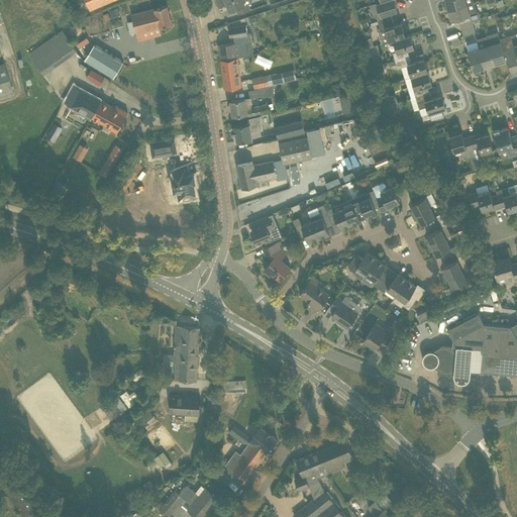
[(86,0),(91,9),(111,0),(86,0)]
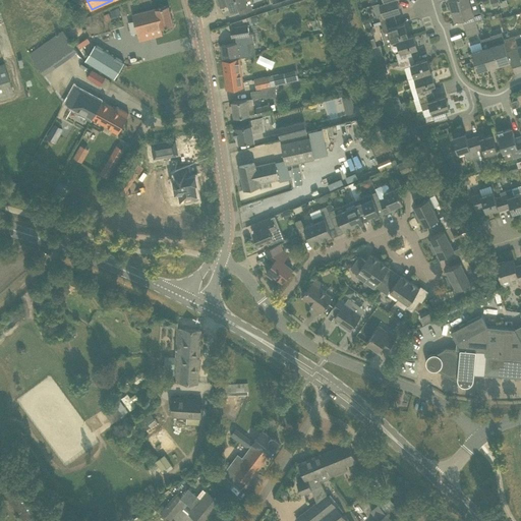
[(238,8),(240,13),(252,9),(250,4),(253,3),(252,0),(227,0),(231,10),(238,8)]
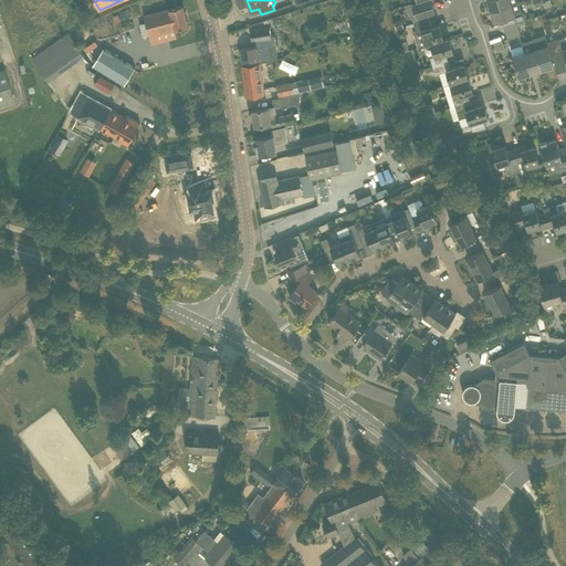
[(429,2),(428,0),(420,0),(418,1),(412,2),(407,4),(415,25),(429,21),(427,14),(435,11),(431,1),(429,2)]
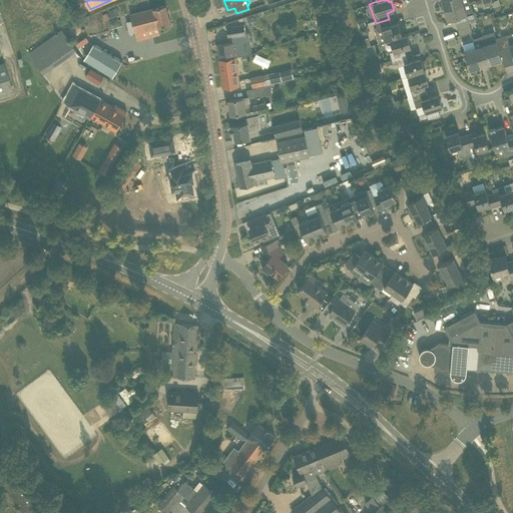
[(441,0),(445,10),(470,2),(469,0),(441,0)]
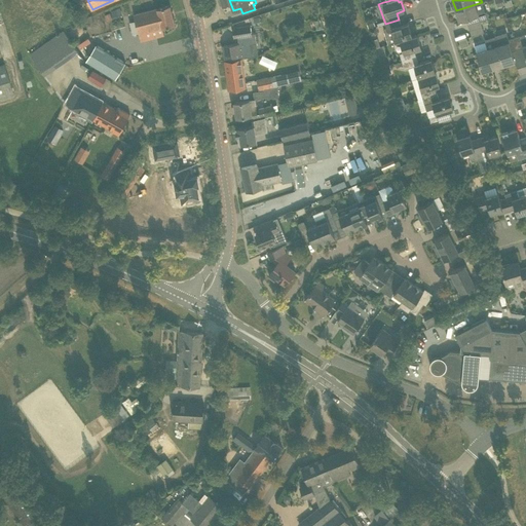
[(485,12),(482,2),(456,10),(459,21),(466,19),(467,25),(481,21),(489,19),(487,11),(485,12)]
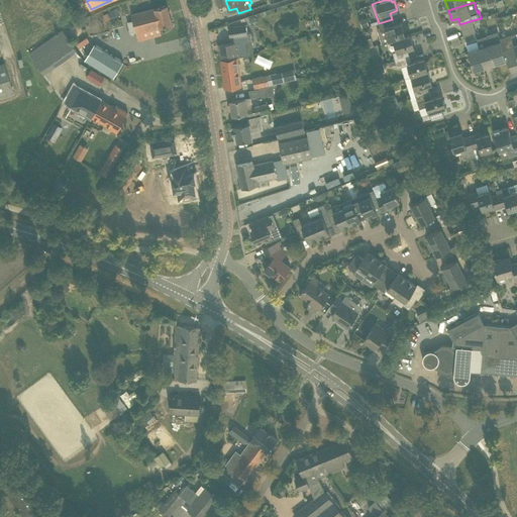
[(137,32),(172,23),(167,5),(132,14),(137,32)]
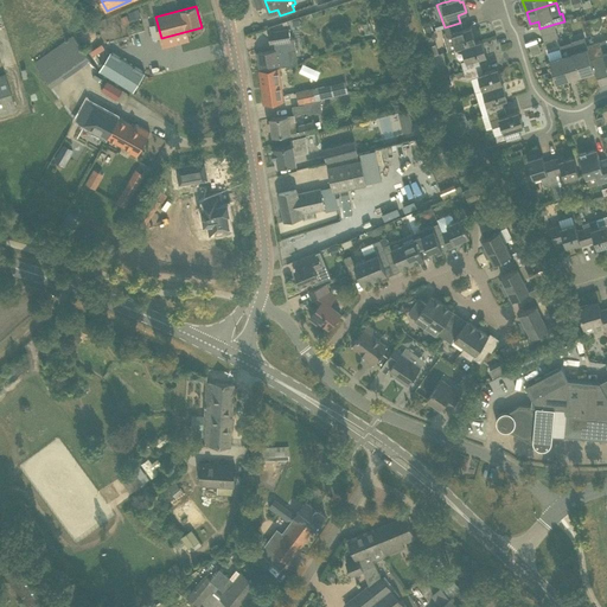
[(140,16),(138,8),(128,13),(131,20),(140,16)]
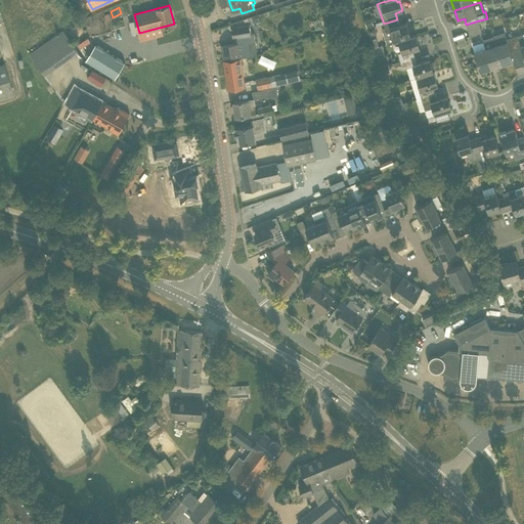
[(384,24),(385,28),(382,29),(387,44),(399,40),(408,37),(407,33),(409,33),(406,24),(399,26),(397,19),(384,24)]
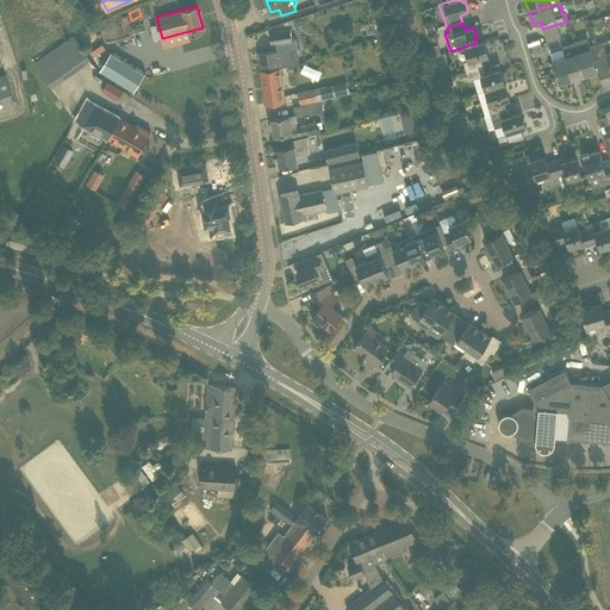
[(542,29),(545,36),(560,31),(558,24),(542,29)]
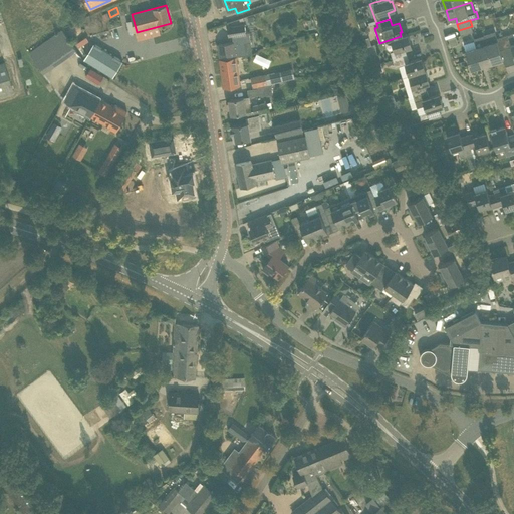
[(218,45),(220,59),(236,57),(242,56),(242,55),(246,55),(245,43),(251,42),(249,33),(246,33),(245,24),(227,26),(228,37),(232,36),(233,43),(218,45)]
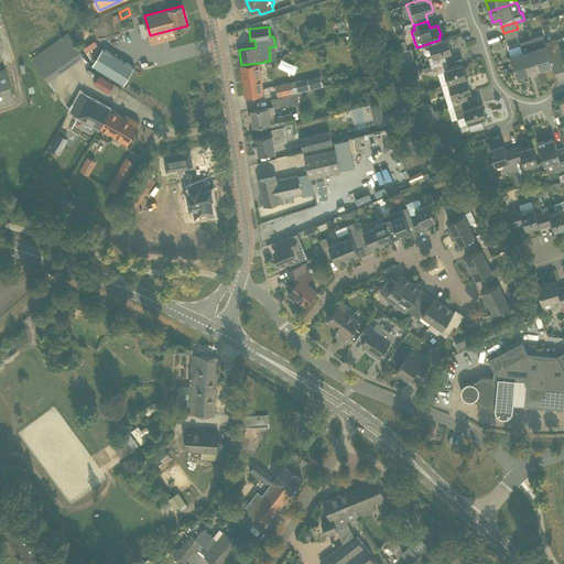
[(519,35),(518,29),(503,33),(506,39),(519,35)]
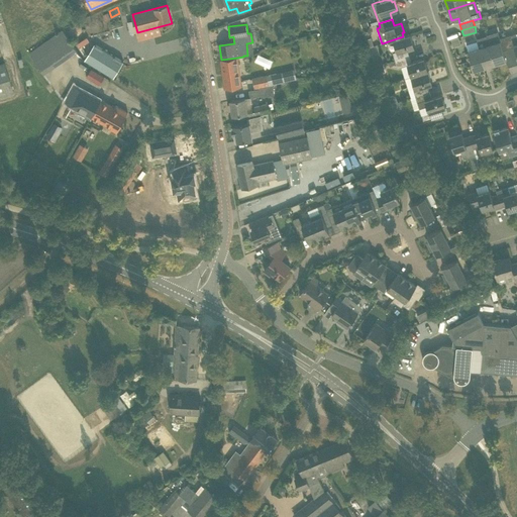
[(78,52),(63,30),(29,54),(44,74),(78,52)]
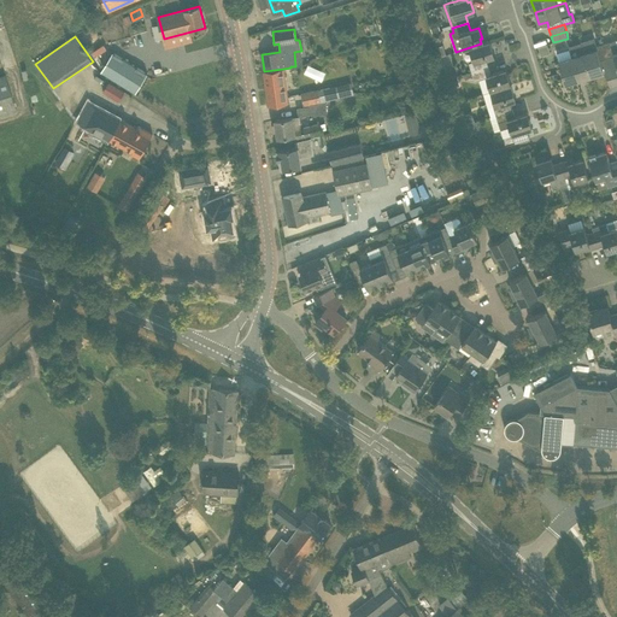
[(471,72),(488,66),(486,59),(492,58),(489,53),(493,52),(489,41),(481,43),(470,47),(474,62),(469,63),(471,72)]
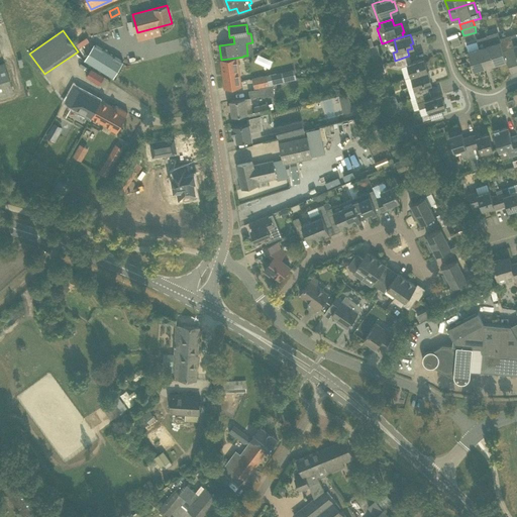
[(516,37),(516,34),(505,37),(509,49),(515,47),(516,56),(516,37)]
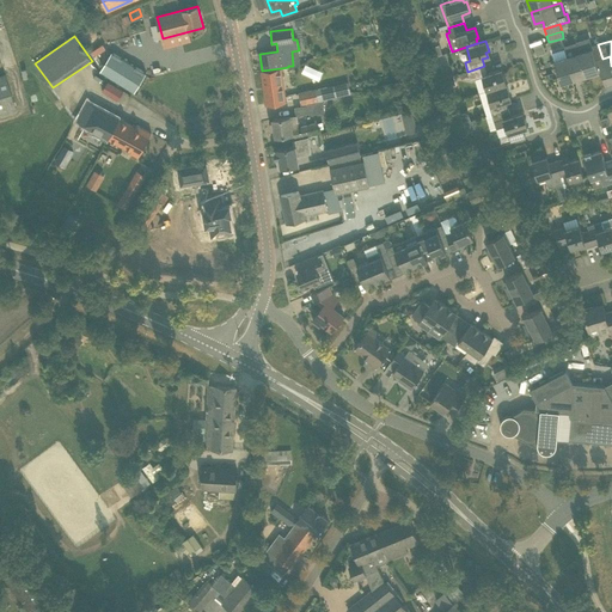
[(595,61),(603,59),(598,44),(592,47),(592,49),(580,54),(586,75),(599,72),(595,61)]
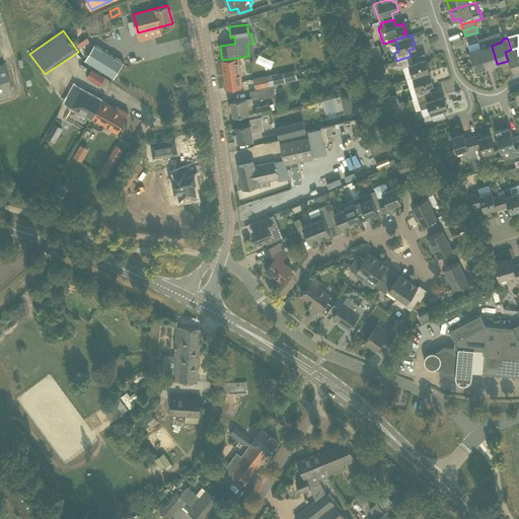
[(124,62),(94,44),(85,60),(115,78),(124,62)]
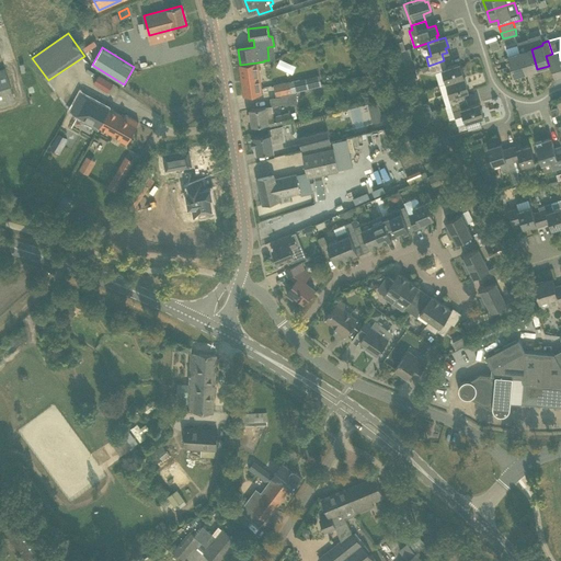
[(531,49),(519,53),(526,72),(537,69),(531,49)]
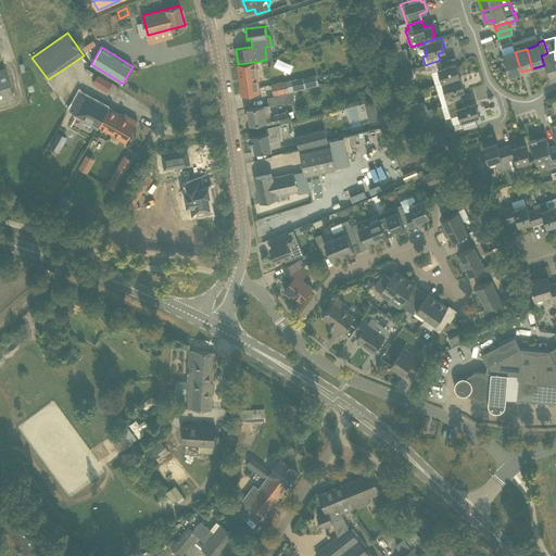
[(521,72),(515,52),(504,55),(509,76),(521,72)]
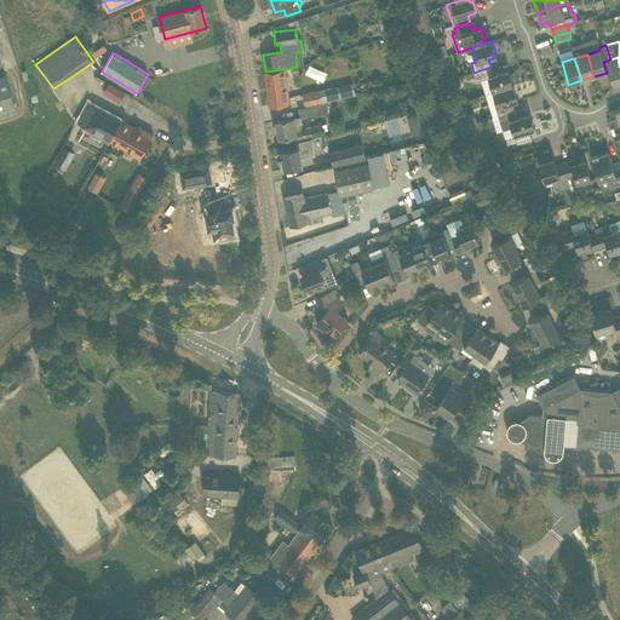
[(494,92),(514,86),(510,75),(507,76),(505,70),(493,74),(491,67),(474,73),(477,81),(489,78),(494,92)]
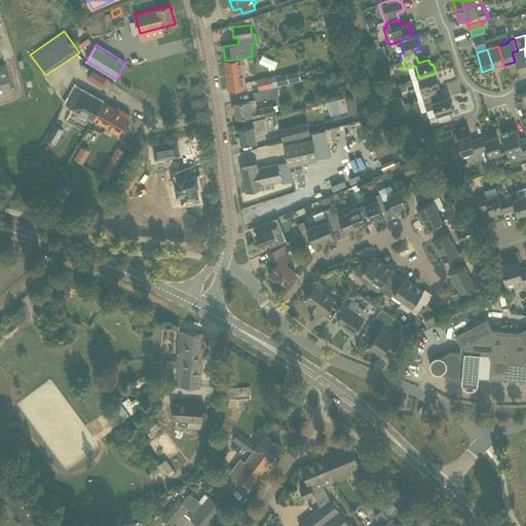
[(241,59),(225,61),(229,89),(246,87),(241,59)]
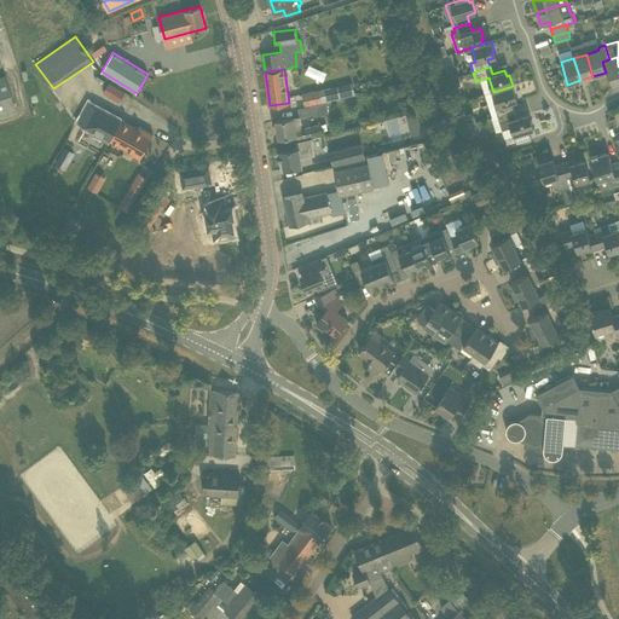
[(0,116),(17,113),(4,75),(0,76),(0,116)]
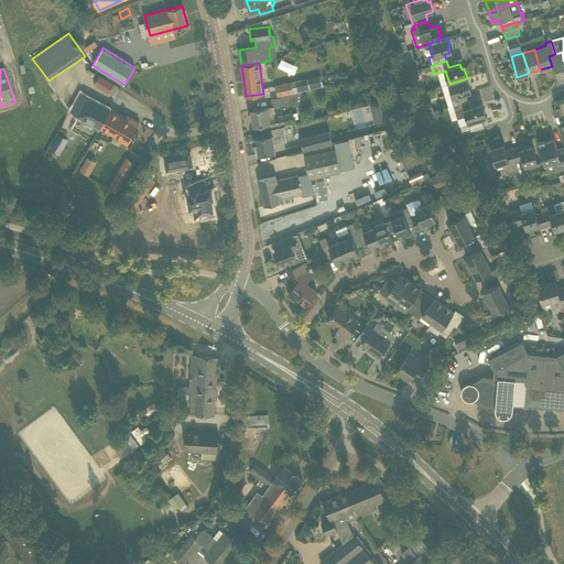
[(412,73),(414,83),(421,80),(419,71),(412,73)]
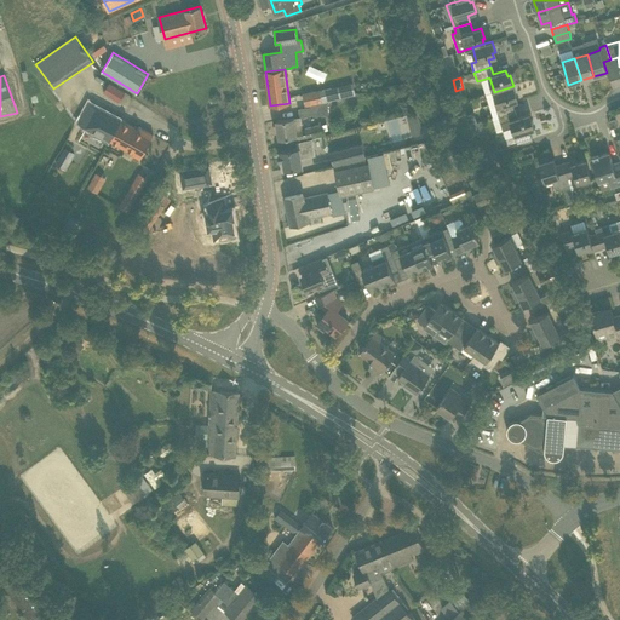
[(109,82),(103,93),(119,102),(125,92),(109,82)]
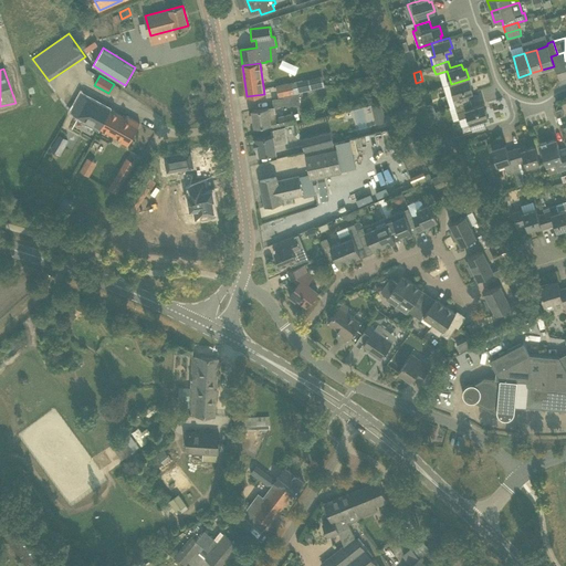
[(453,96),(456,105),(470,101),(468,94),(470,93),(469,88),(471,87),(469,79),(451,84),(454,96),(453,96)]
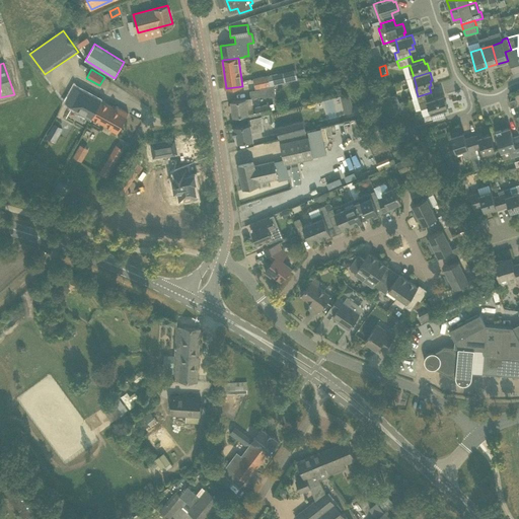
[(279,83),(277,73),(268,75),(252,78),(254,89),(278,83),(279,83)]
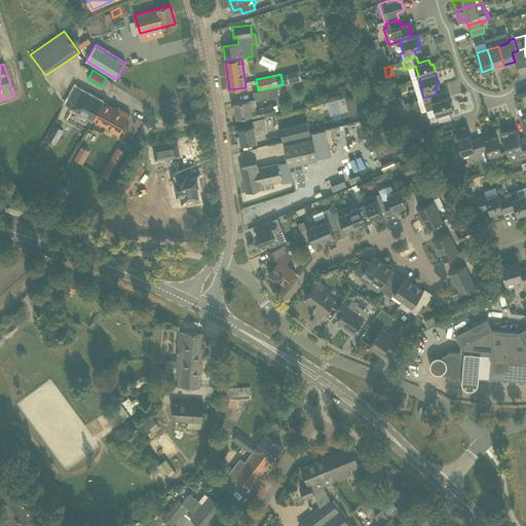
[(112,130),(119,135),(130,114),(117,107),(116,109),(76,87),(67,104),(107,125),(108,124),(114,127),(112,130)]
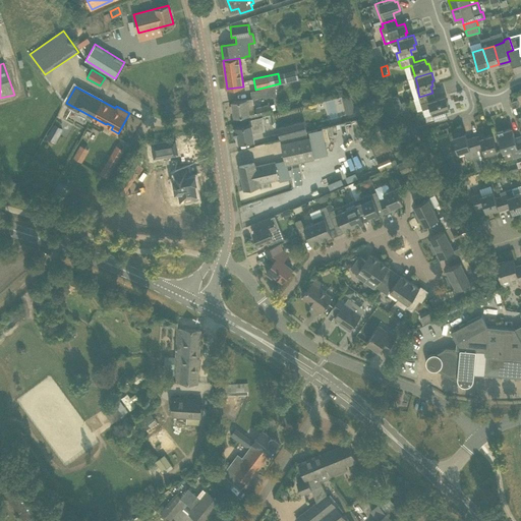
[(263,98),(277,96),(275,87),(262,89),(262,90),(250,92),(251,99),(246,100),(246,99),(232,101),(235,116),(248,114),(249,119),(272,113),(270,104),(255,108),(256,112),(254,113),(252,99),(263,97),(263,98)]
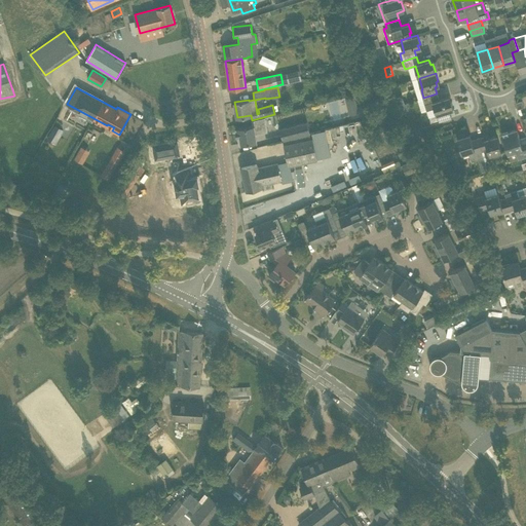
[(437,94),(423,98),(426,107),(434,105),(437,115),(440,114),(448,111),(453,110),(450,101),(448,102),(447,97),(439,100),(437,94)]
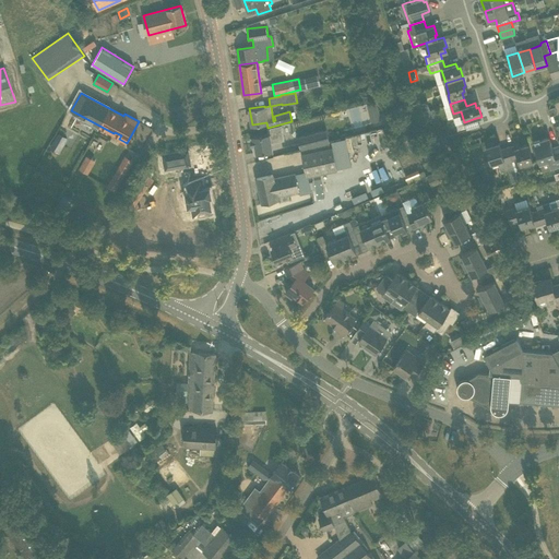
[(432,110),(424,113),(426,119),(435,117),(432,110)]
